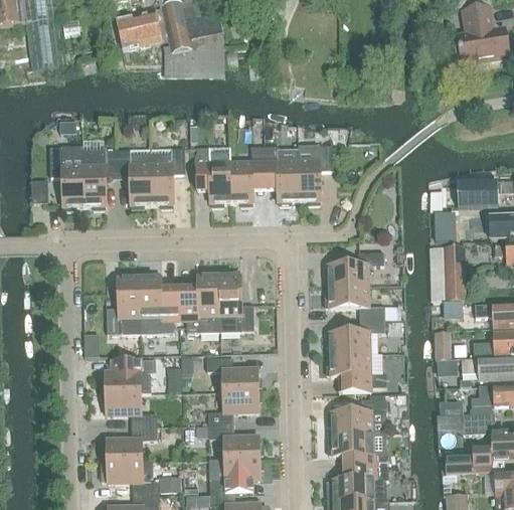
[(0,0),(0,25),(25,22),(22,0),(0,0)]
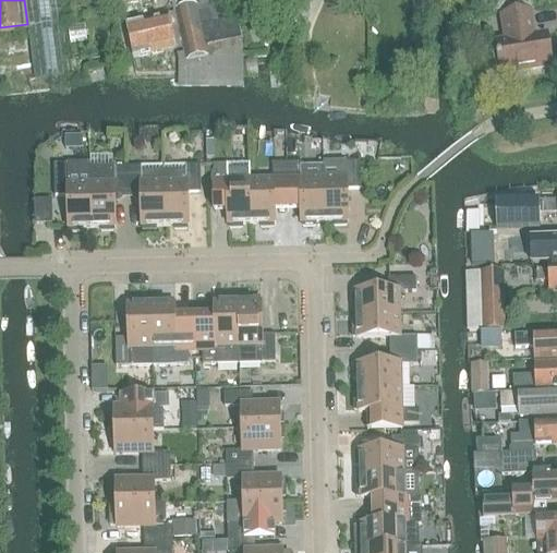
[(24,0),(27,24),(34,76),(68,72),(61,20),(63,20),(60,0),(24,0)]
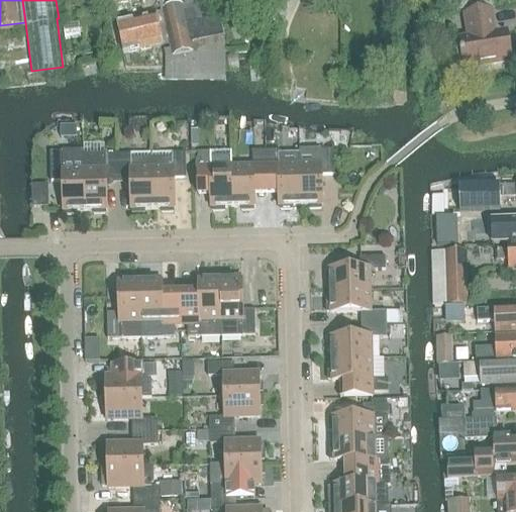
[(162,5),(172,53),(192,48),(190,38),(222,31),(215,0),(185,0),(160,0),(161,5),(162,5)]
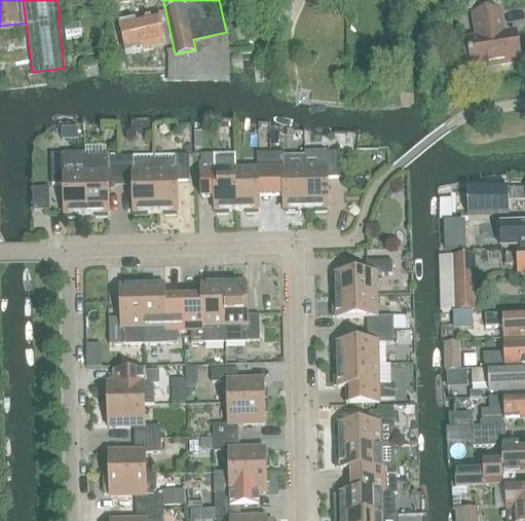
[(465,35),(471,67),(519,59),(515,28),(502,29),(499,6),(472,11),(475,34),(465,35)]
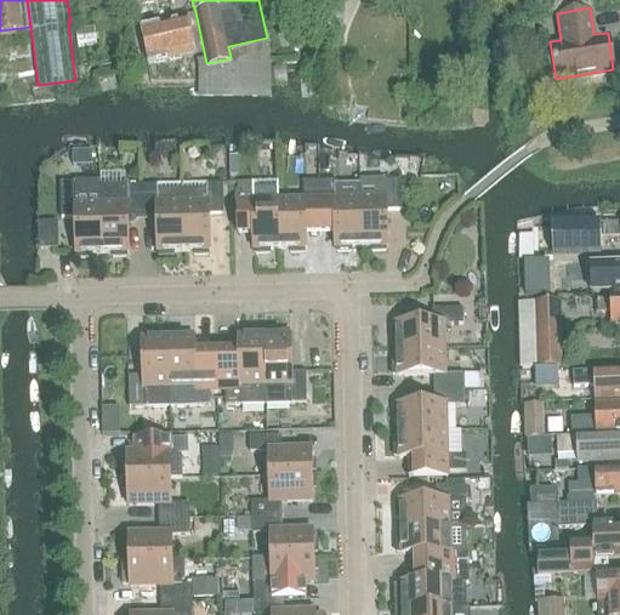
[(147,60),(194,49),(187,13),(140,24),(147,60)]
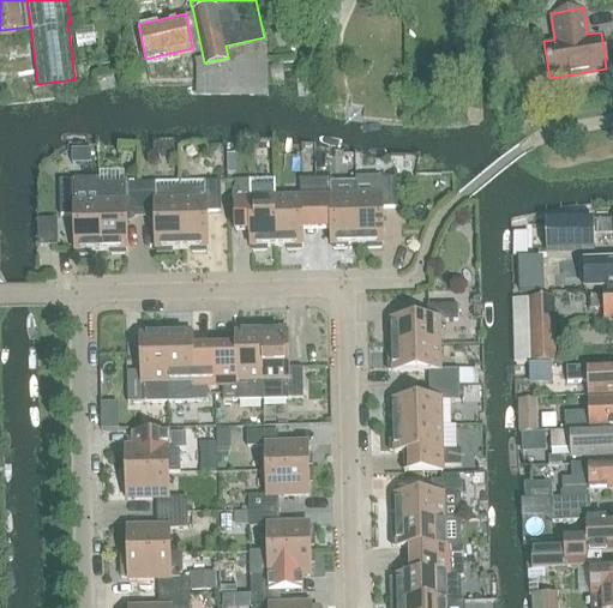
[(379,191),(355,192),(356,240),(366,240),(366,244),(380,244),(380,240),(382,239),(380,204),(395,203),(395,173),(379,173),(379,191)]
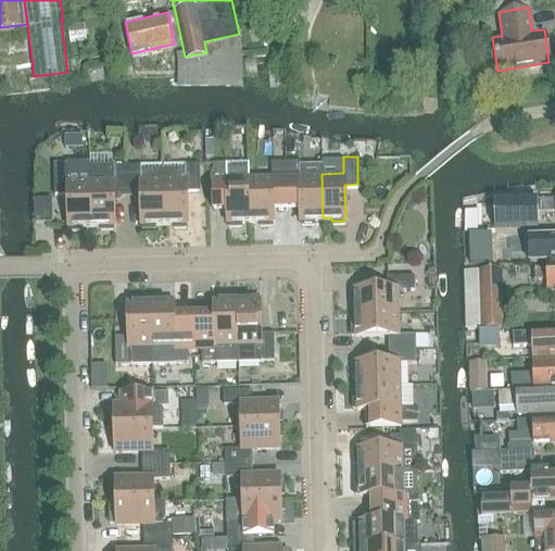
[(270,175),(249,176),(249,220),(259,218),(259,223),(272,223),(272,218),(273,218),(273,208),(286,207),(285,158),(270,159),(270,175)]
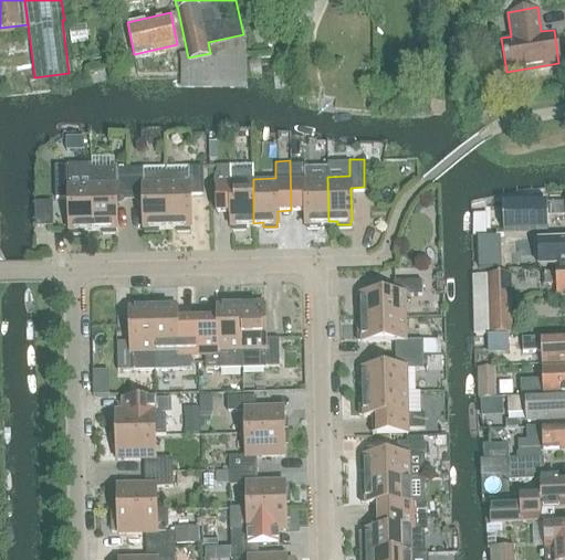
[(290,160),(291,210),(304,210),(304,221),(305,221),(305,225),(318,225),(318,221),(328,221),(327,177),(304,177),(304,160),(290,160)]
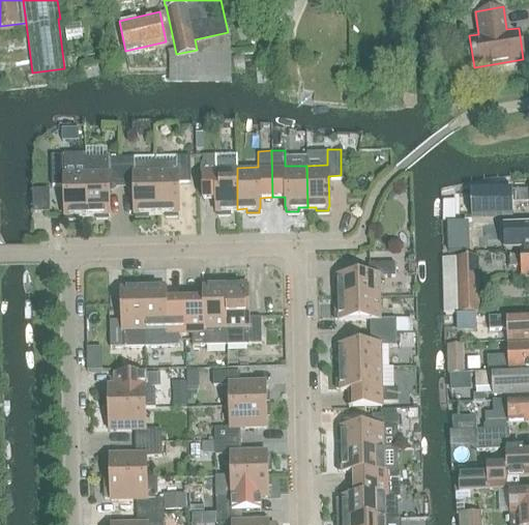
[(50,152),(50,155),(51,182),(63,181),(64,212),(65,212),(65,216),(78,216),(78,212),(86,212),(85,171),(85,154),(85,151),(50,152)]
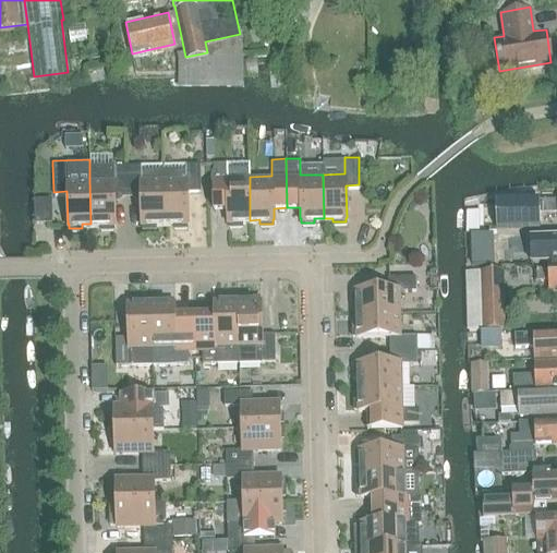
[(250,220),(250,177),(249,159),(213,160),(213,188),(226,188),(227,220),(228,220),(228,225),(241,224),(241,220),(250,220)]
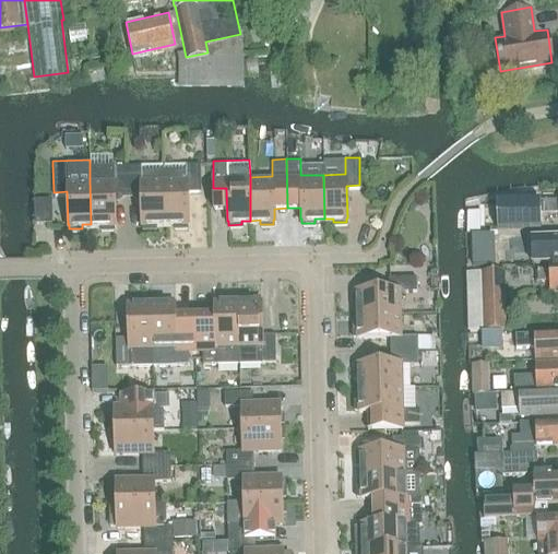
[(200,161),(185,161),(163,162),(164,222),(173,222),(174,226),(187,225),(186,222),(188,222),(187,189),(200,189),(200,161)]
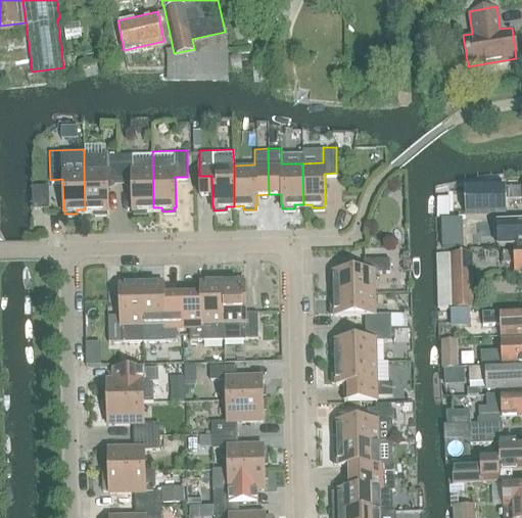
[(152,151),(132,151),(117,152),(119,178),(131,178),(132,208),(133,208),(133,212),(145,212),(145,208),(153,207),(152,151)]
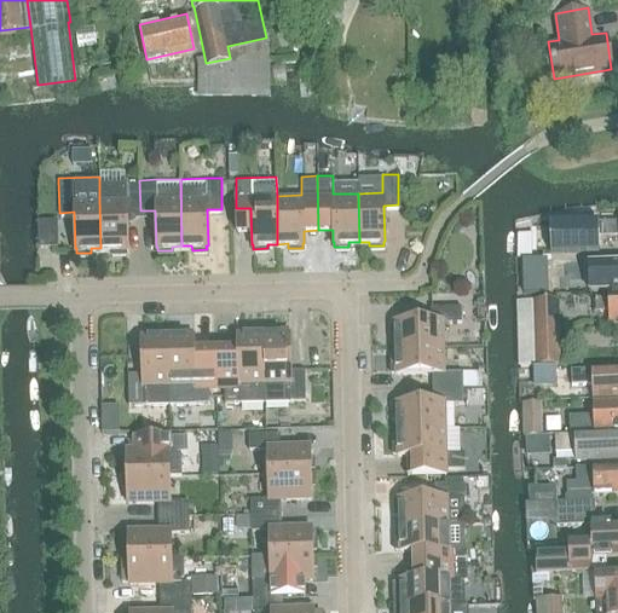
[(99,180),(99,200),(100,248),(110,248),(110,252),(125,252),(125,247),(127,247),(126,210),(140,210),(139,180),(99,180)]
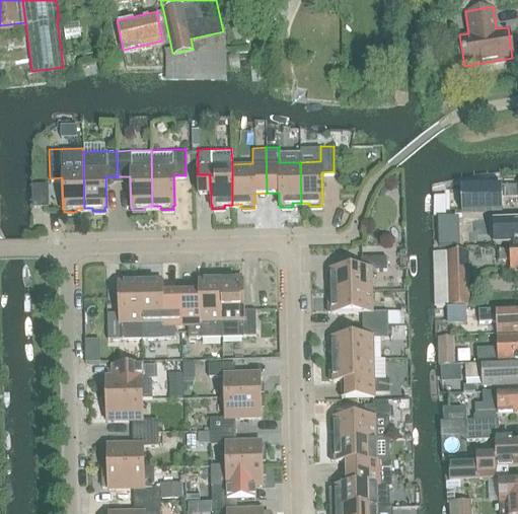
[(517,181),(459,184),(460,208),(501,207),(501,195),(517,194),(517,181)]
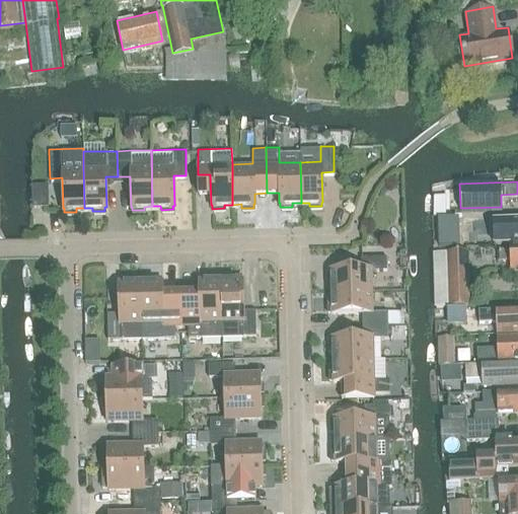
[(433,203),(433,213),(445,213),(445,203),(433,203)]
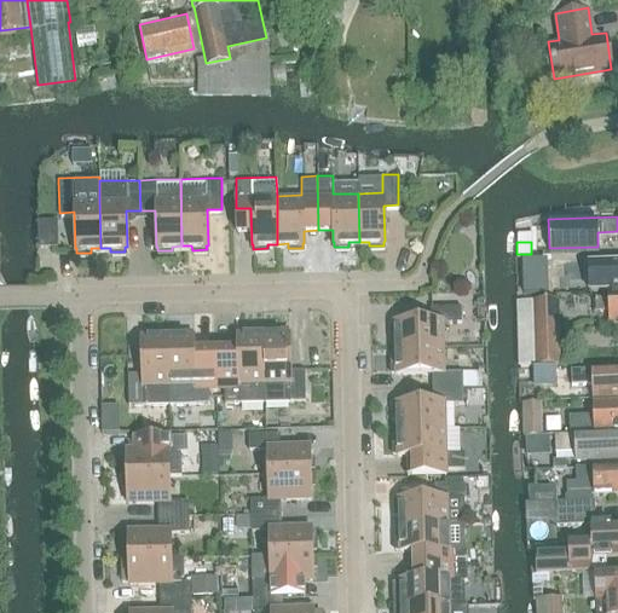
[(617,258),(607,259),(588,260),(589,287),(607,287),(617,285),(617,258)]
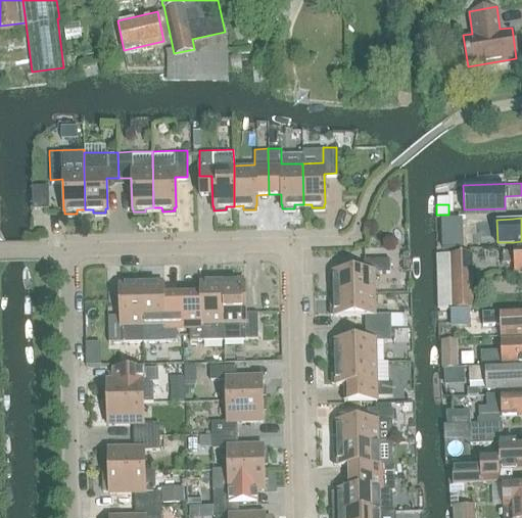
[(461,245),(461,233),(441,233),(441,245),(461,245)]
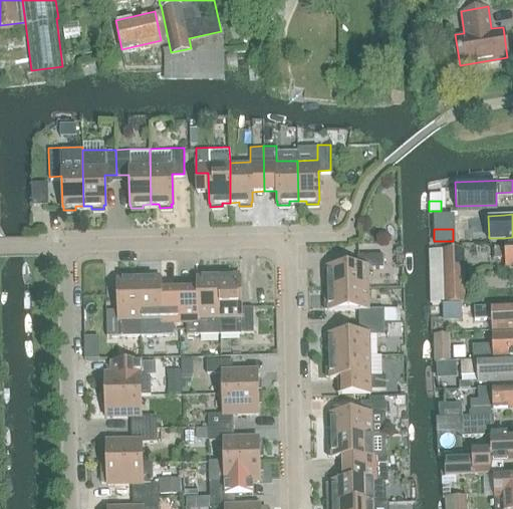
[(512,238),(503,239),(504,244),(493,245),(493,255),(504,255),(504,264),(512,263),(512,238)]
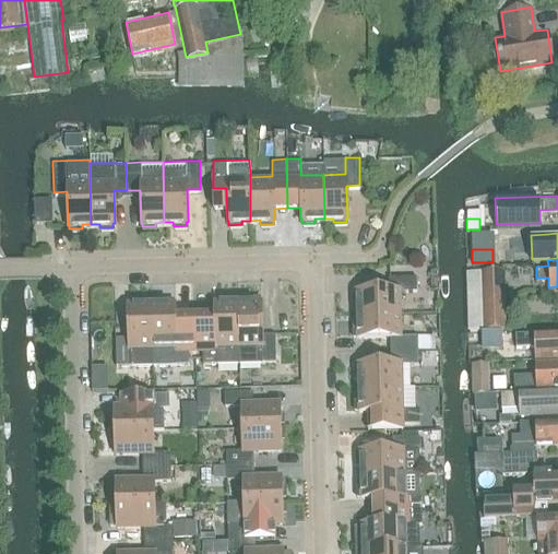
[(502,267),(481,268),(483,326),(505,326),(502,267)]
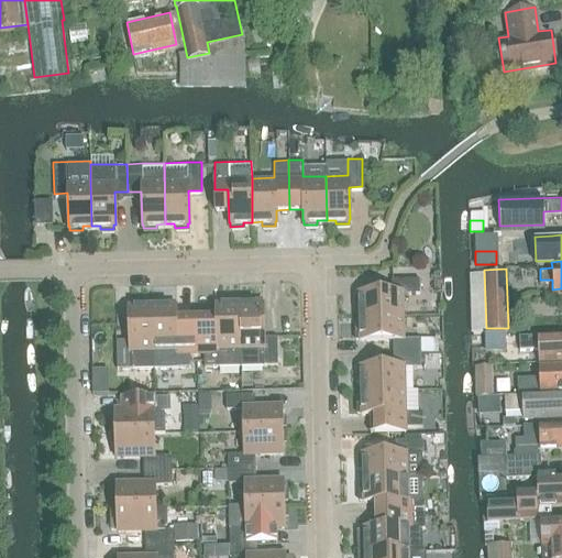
[(357,305),(357,314),(401,313),(401,291),(419,290),(418,275),(390,276),(390,290),(357,290),(357,292),(353,292),(354,305),(357,305)]
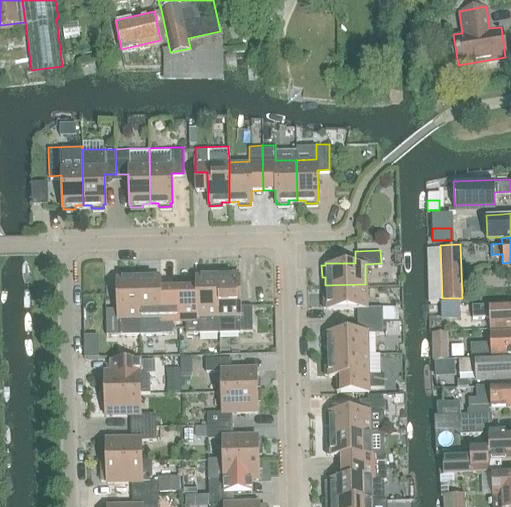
[(195,286),(177,286),(178,317),(184,316),(184,330),(218,329),(218,314),(217,274),(208,274),(208,270),(196,271),(196,274),(195,274),(195,286)]
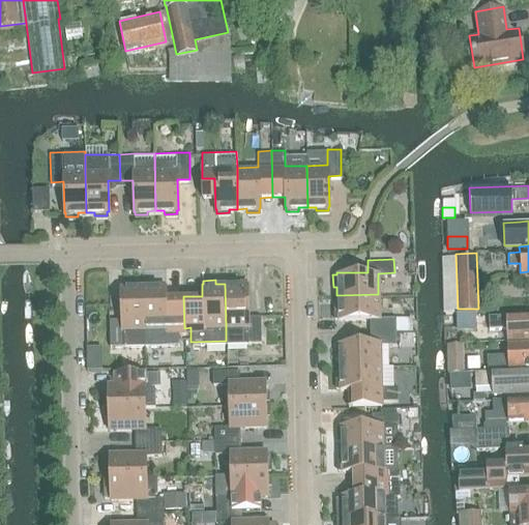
[(225,284),(226,325),(226,341),(261,341),(260,314),(247,314),(246,283),(245,283),(245,280),(233,280),(233,284),(225,284)]
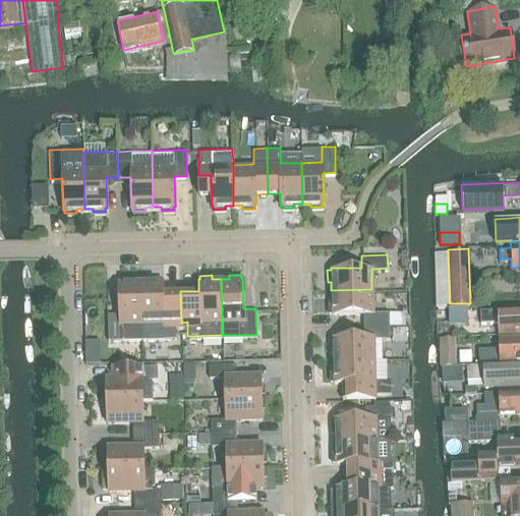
[(107,338),(120,338),(141,337),(140,281),(131,281),(131,277),(119,277),(119,281),(118,281),(119,311),(107,311),(107,338)]
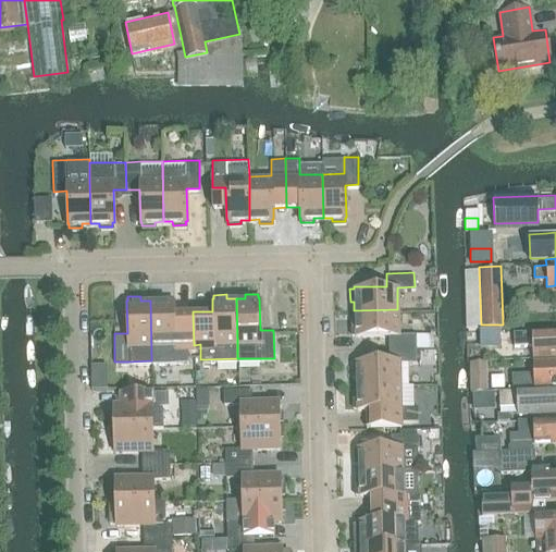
[(159,299),(150,301),(151,360),(188,359),(187,345),(194,345),(193,311),(173,311),(173,299),(172,299),(172,296),(159,296),(159,299)]
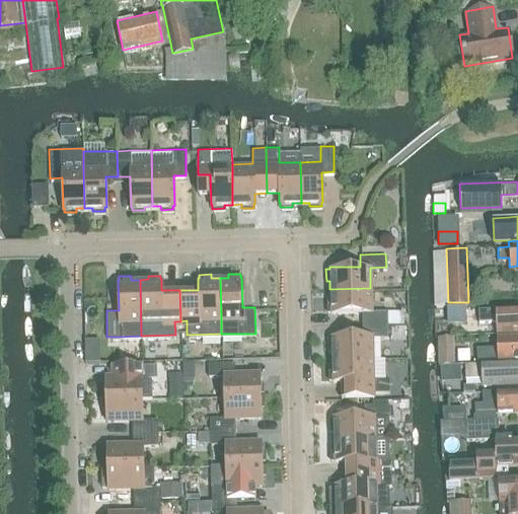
[(361,310),(361,322),(387,321),(386,308),(371,309),(370,288),(329,289),(330,297),(326,297),(326,309),(330,309),(330,311),(361,310)]
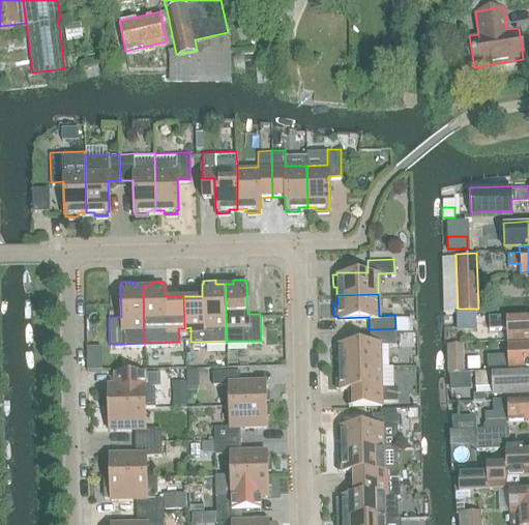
[(528,312),(505,313),(489,314),(489,325),(505,324),(506,338),(528,337),(528,312)]
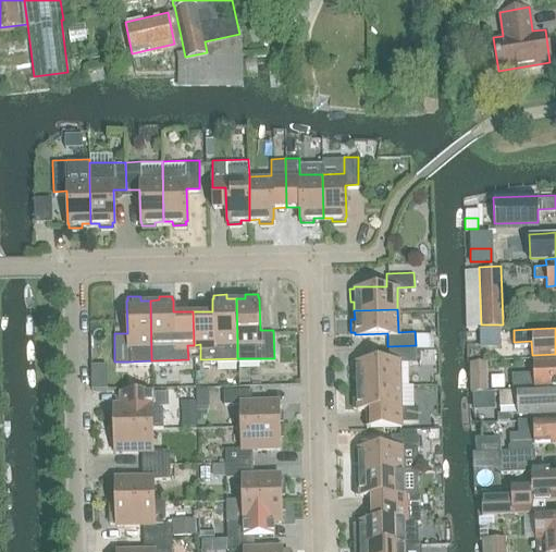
[(356,375),(356,383),(399,382),(399,360),(416,360),(416,345),(387,346),(387,359),(355,360),(356,362),(351,362),(351,375),(356,375)]
